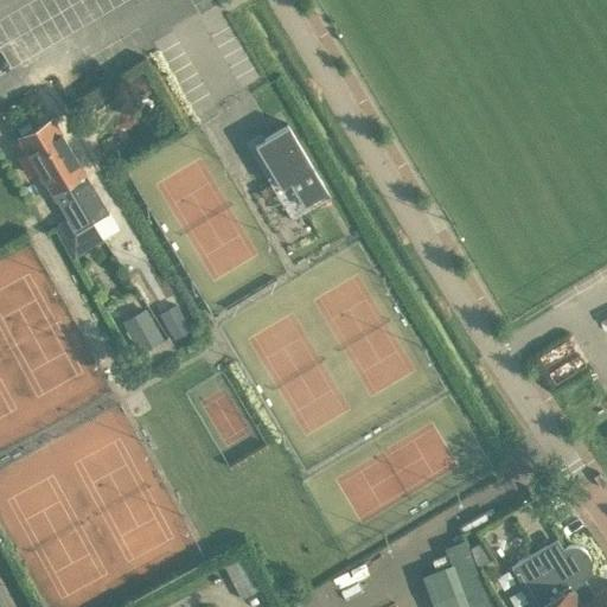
[(140,71),(127,78),(136,95),(148,88),(140,71)]
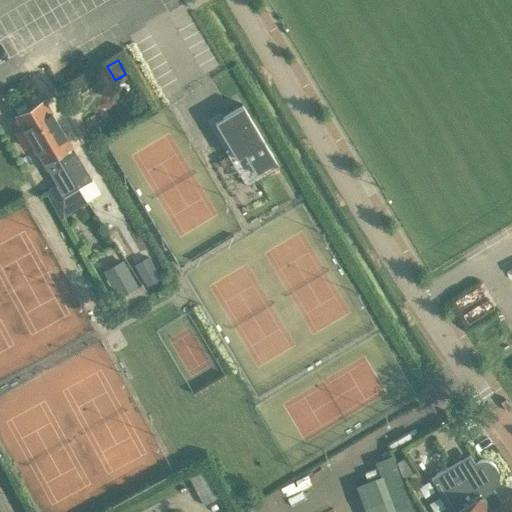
[(28,108),(55,155),(74,180),(78,187),(91,179),(79,158),(78,158),(43,99),(28,108)]
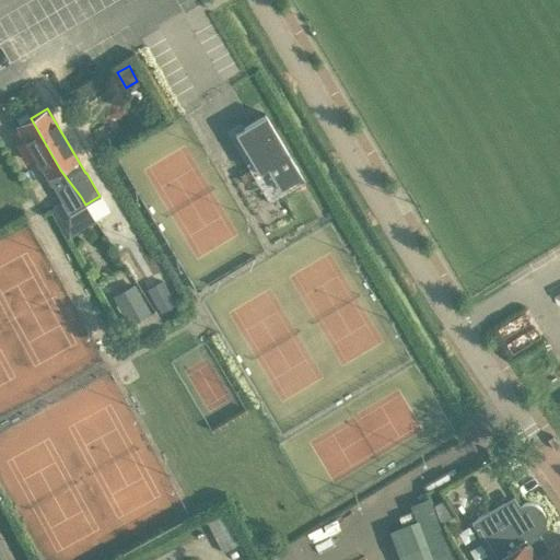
[(264,114),(243,125),(242,123),(226,131),(268,201),(304,181),(264,114)]
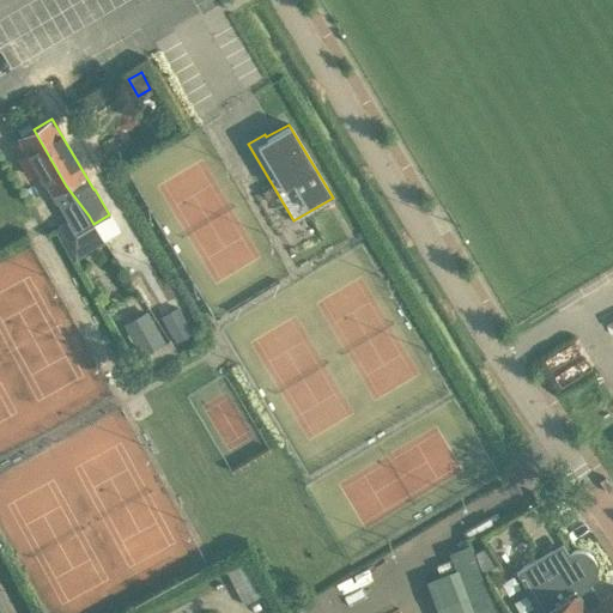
[(66,186),(34,129),(18,138),(74,235),(93,224),(89,216),(66,186)]
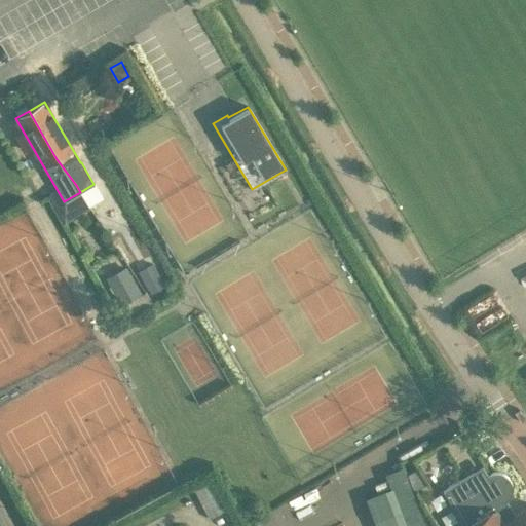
[(166,268),(152,276),(164,298),(179,290),(166,268)]
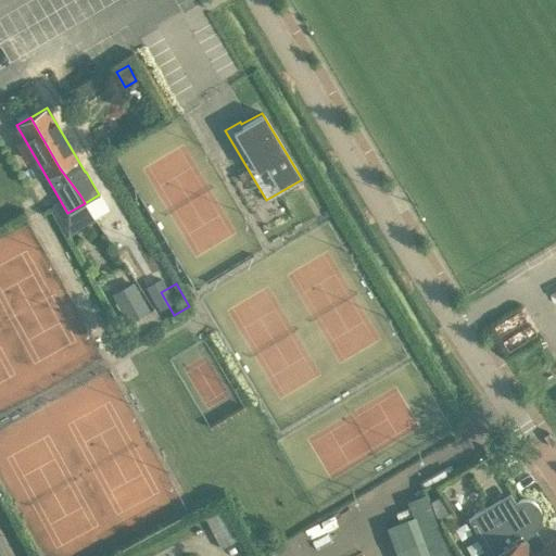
[(121,308),(136,336),(154,325),(140,298),(121,308)]
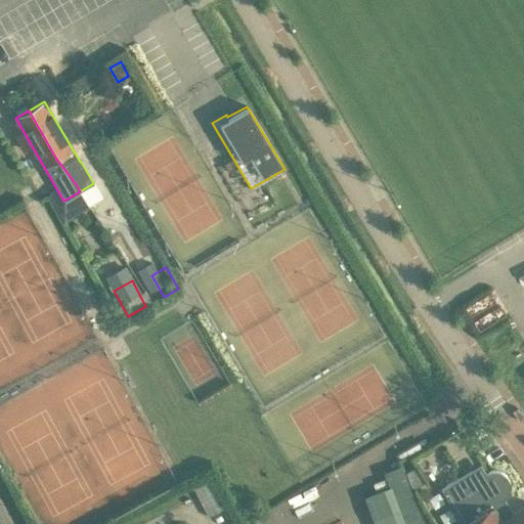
[(424,482),(415,467),(405,472),(411,488),(424,482)]
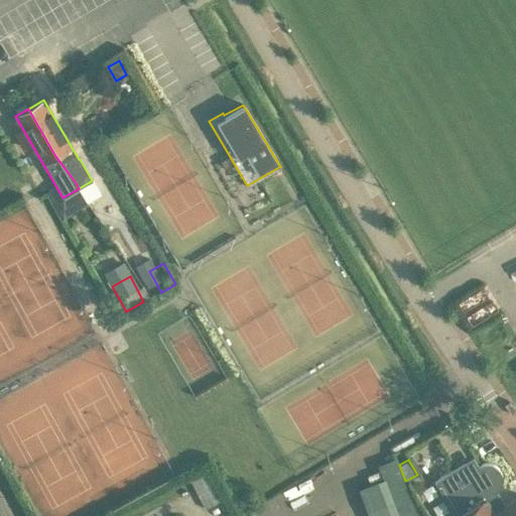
[(515,515),(515,498),(503,506),(495,493),(497,491),(499,489),(500,487),(501,484),(502,483),(502,482),(502,479),(502,478),(502,477),(501,474),(500,472),(499,470),(498,469),(496,468),(495,466),(493,466),(491,465),(489,464),(487,464),(484,464),(482,464),(480,465),(479,466),(469,472),(463,464),(433,481),(455,515),(515,515)]
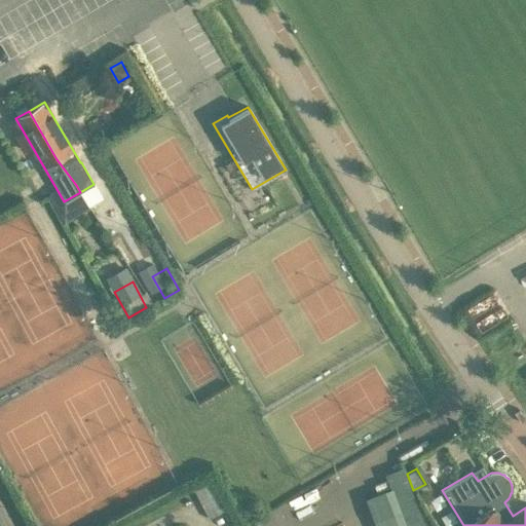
[(193,490),(198,499),(209,518),(215,515),(226,509),(217,490),(211,481),(193,490)]
